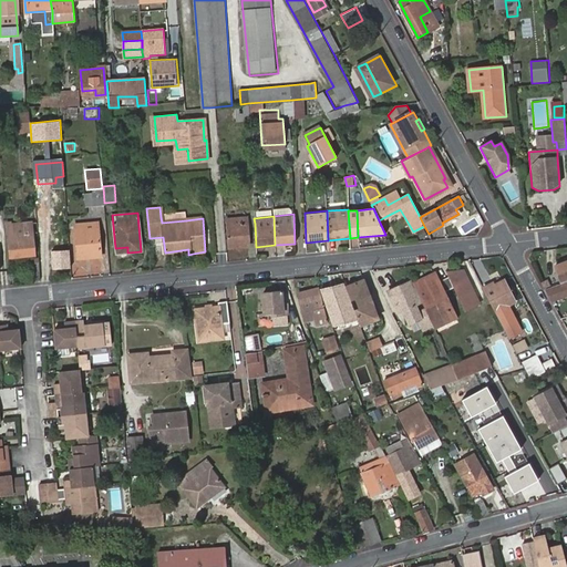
[(75,218),(80,264),(100,261),(96,217),(75,218)]
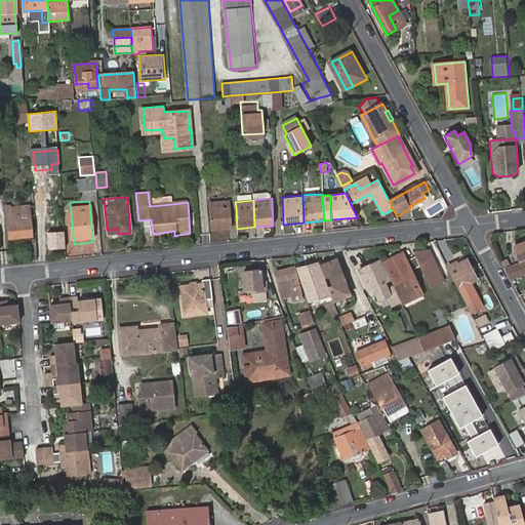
[(209,204),(211,230),(230,228),(228,203),(209,204)]
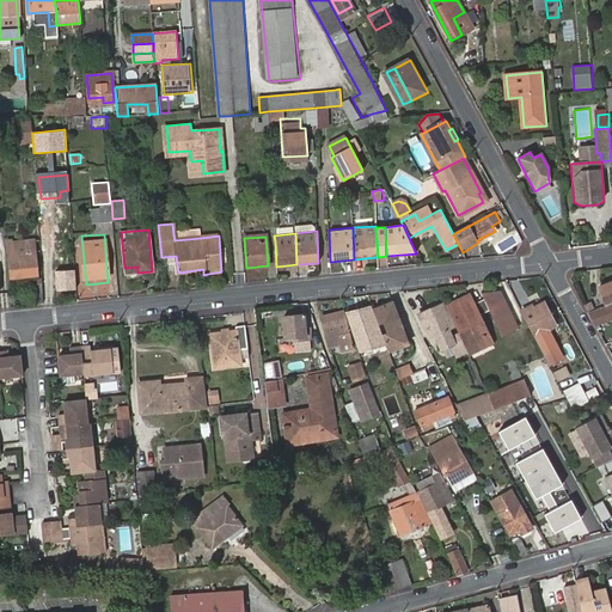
[(8,254),(11,277),(37,276),(36,252),(8,254)]
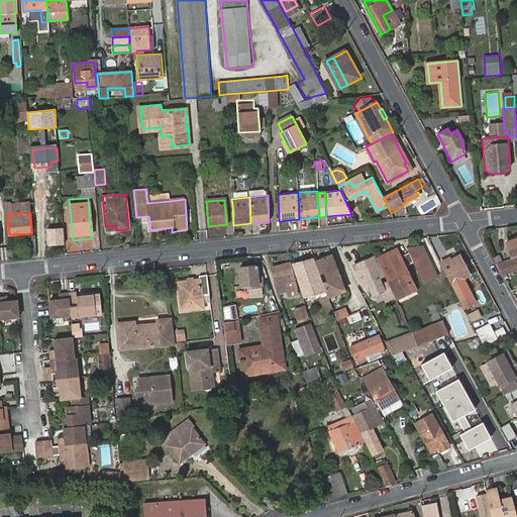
[(29,255),(37,255),(36,247),(35,239),(28,240),(29,255)]
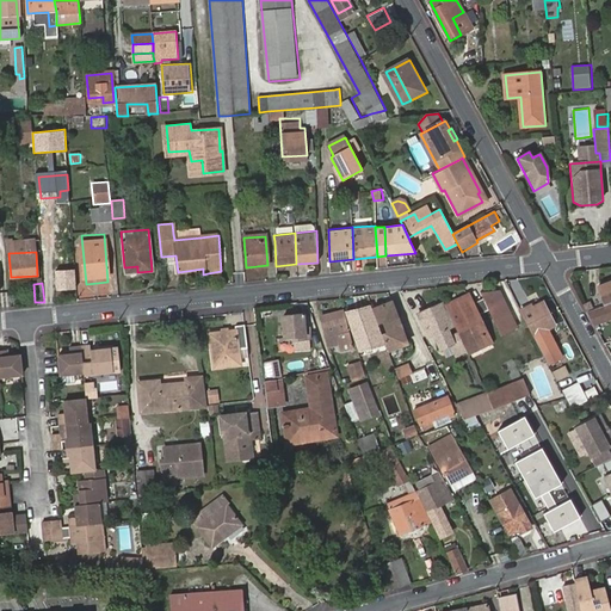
[(610,283),(596,288),(602,307),(610,303),(610,283)]
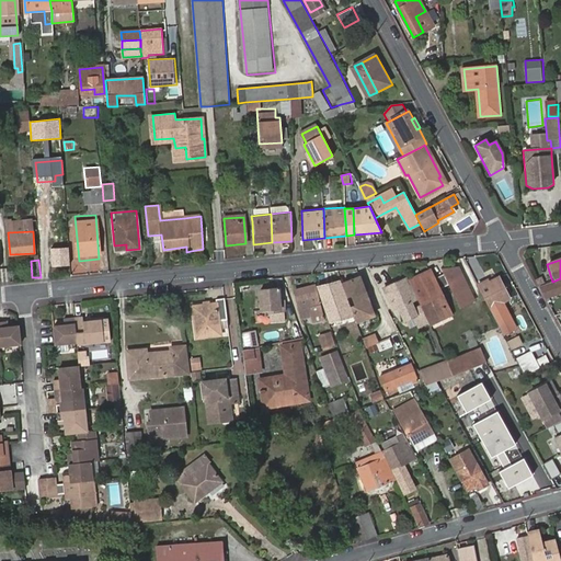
[(430,271),(409,281),(426,319),(445,309),(433,284),(435,283),(437,288),(448,283),(459,305),(473,297),(457,264),(441,268),(443,274),(434,278),(430,271)]
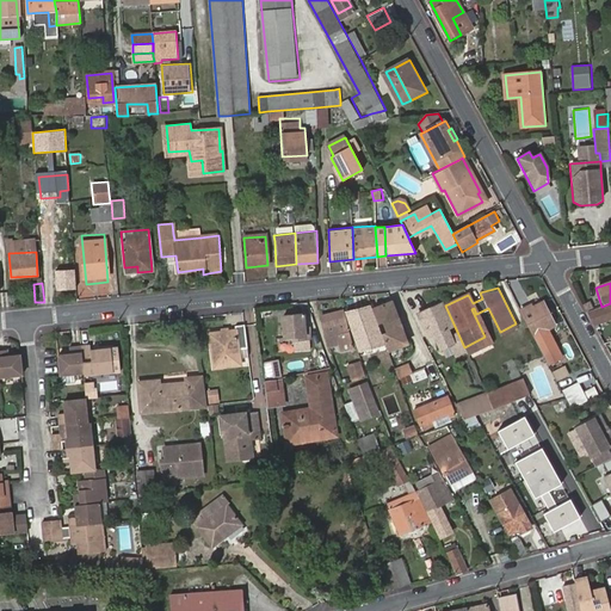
[(392,301),(371,309),(372,310),(382,344),(386,353),(408,345),(392,301)]
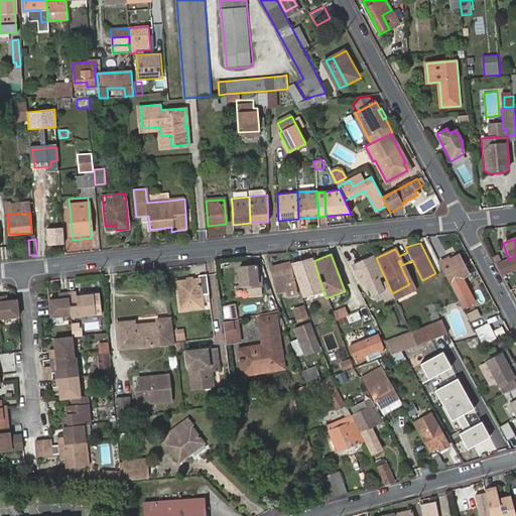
[(313,256),(289,263),(294,281),(296,287),(302,296),(323,290),(314,262),(313,256)]
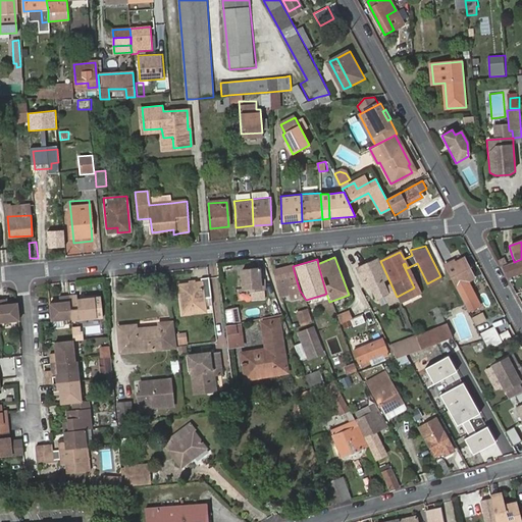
[(377,298),(386,294),(390,292),(387,286),(384,289),(380,281),(386,278),(377,259),(357,269),(365,289),(371,285),(377,298)]
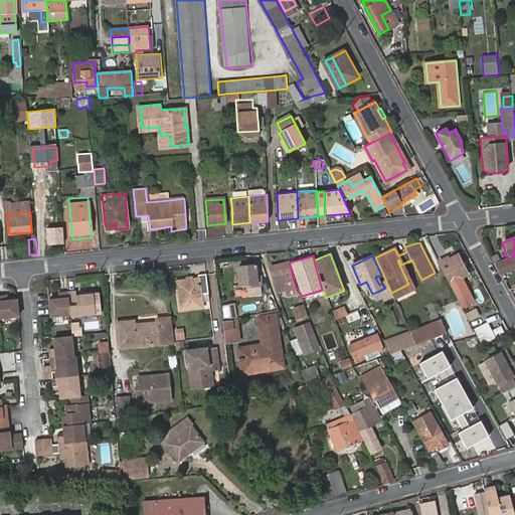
[(447,258),(438,262),(450,284),(467,275),(458,255),(448,260),(447,258)]
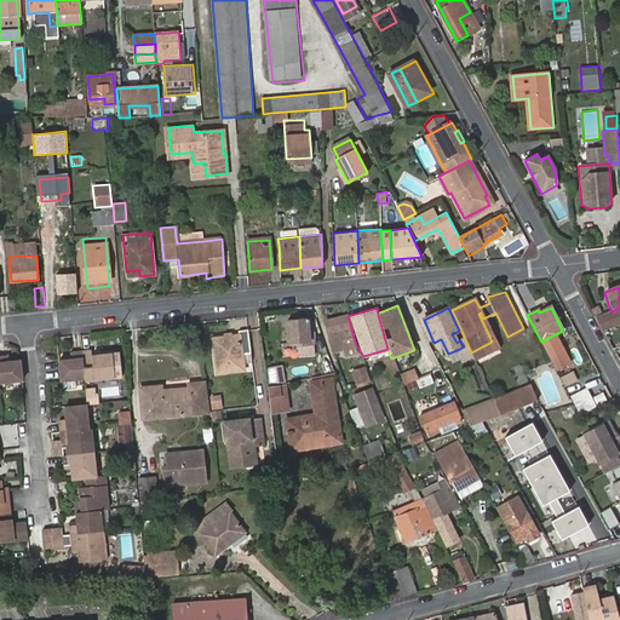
[(619,309),(596,317),(602,329),(619,323),(619,309)]
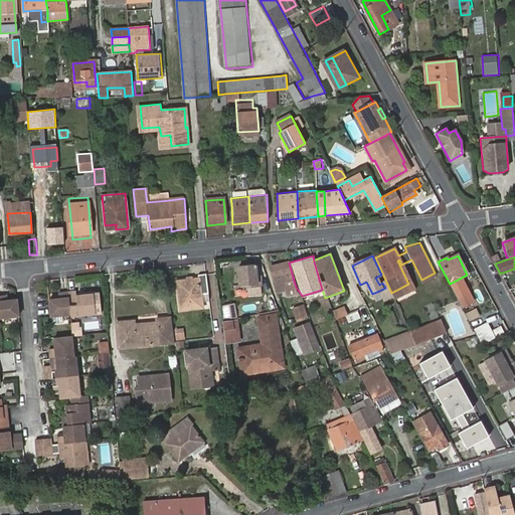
[(399,260),(397,261),(408,284),(391,293),(394,297),(413,287),(411,283),(401,265),(399,260)]
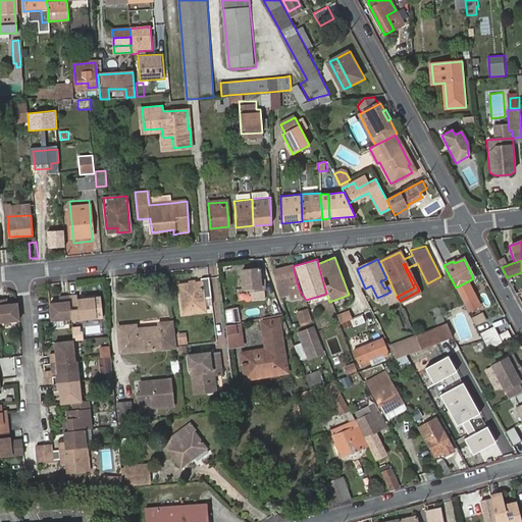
[(295,292),(300,291),(298,284),(293,266),(274,271),(280,297),(295,294),(295,292)]
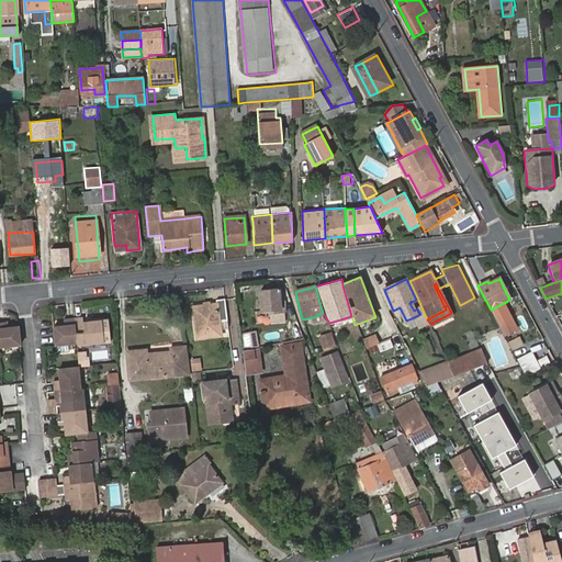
[(260,292),(262,312),(269,311),(271,322),(284,321),(282,305),(280,305),(278,290),(260,292)]
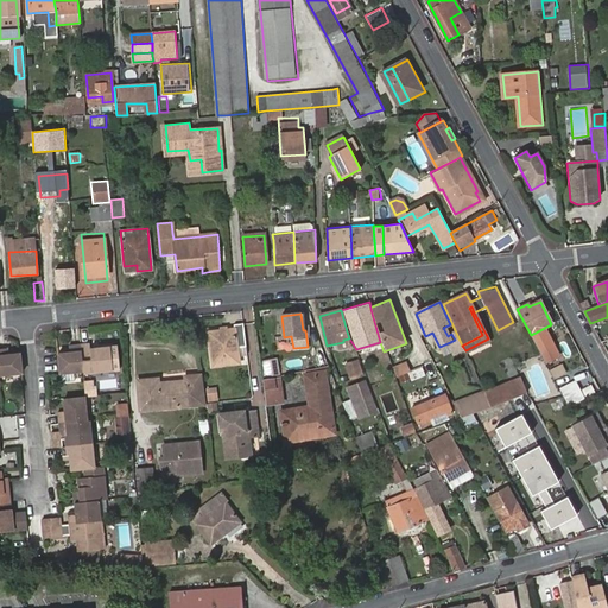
[(244,343),(242,323),(233,324),(234,328),(207,331),(211,366),(238,362),(236,344),(244,343)]
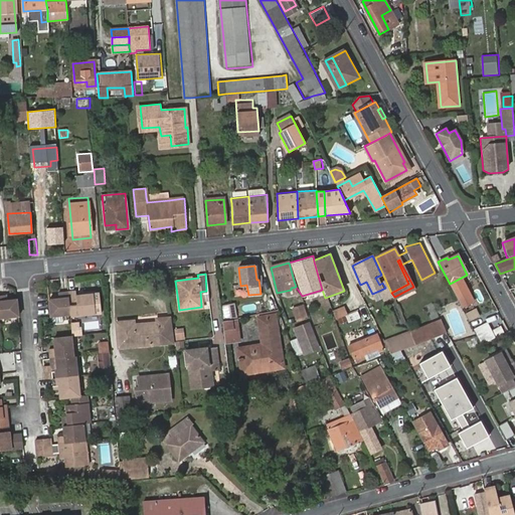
[(454,294),(458,301),(464,298),(460,291),(454,294)]
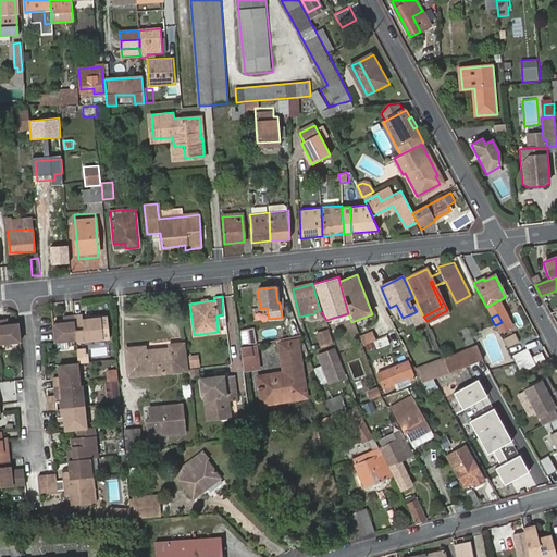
[(74,341),(72,316),(63,317),(63,322),(51,323),(53,343),(74,341)]
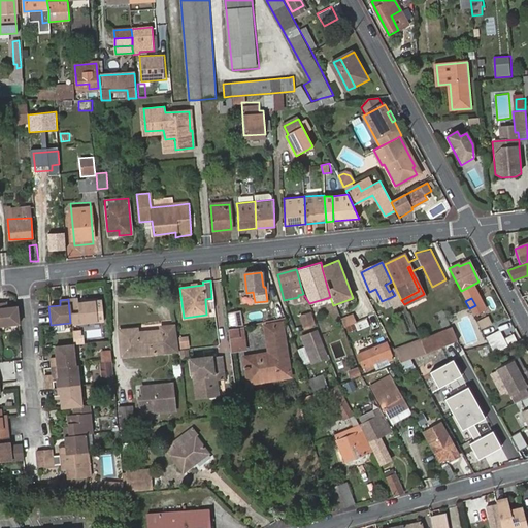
[(70,323),(70,325),(102,322),(99,301),(76,304),(75,299),(68,299),(70,323)]
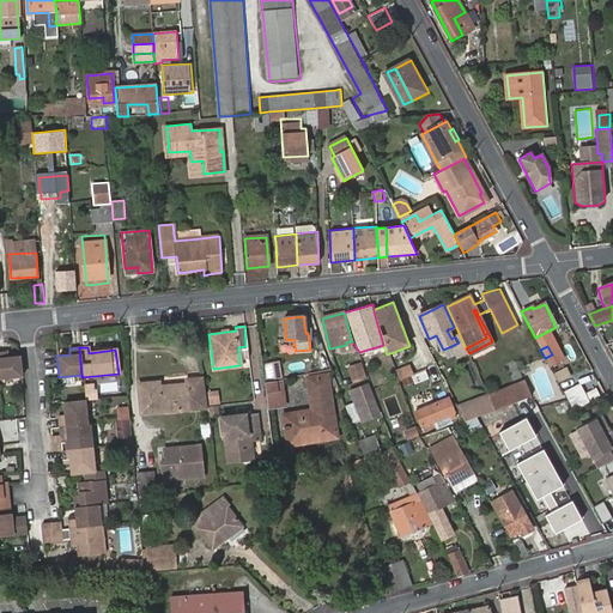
[(0,378),(22,377),(19,356),(6,358),(5,351),(0,351),(0,378)]
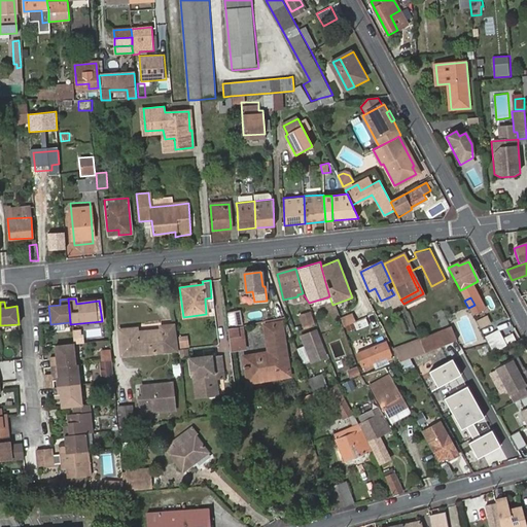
[(482,304),(472,308),(476,316),(485,311),(482,304)]
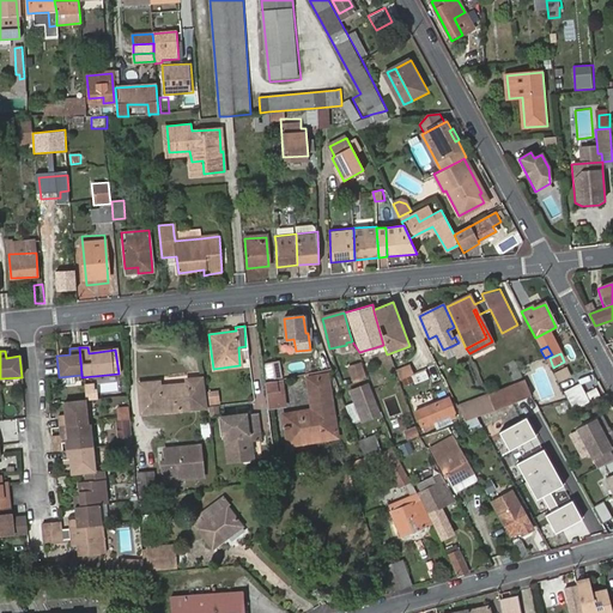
[(263,383),(266,411),(286,408),(278,362),(261,364),(263,383)]
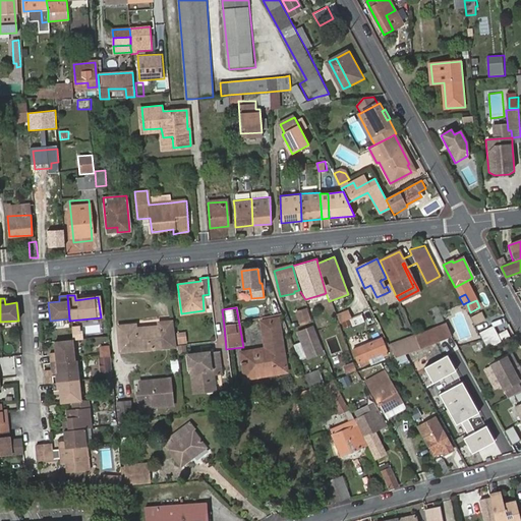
[(306,307),(295,311),(299,326),(311,322),(306,307)]
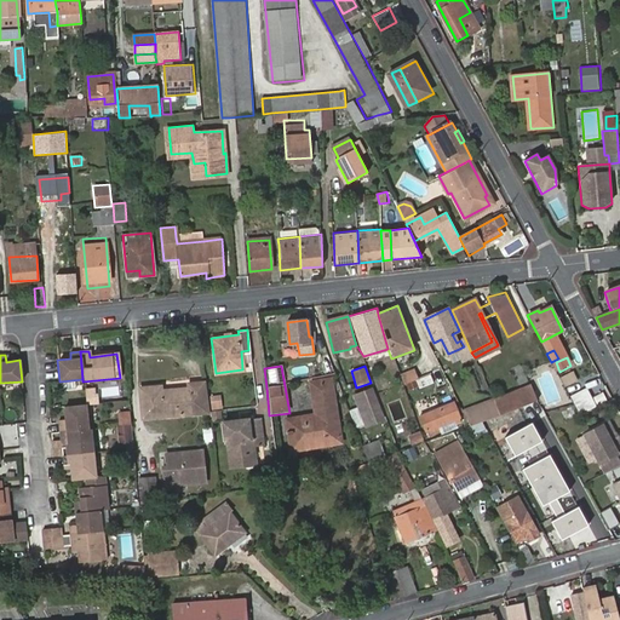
[(413,371),(400,375),(402,384),(417,379),(413,371)]
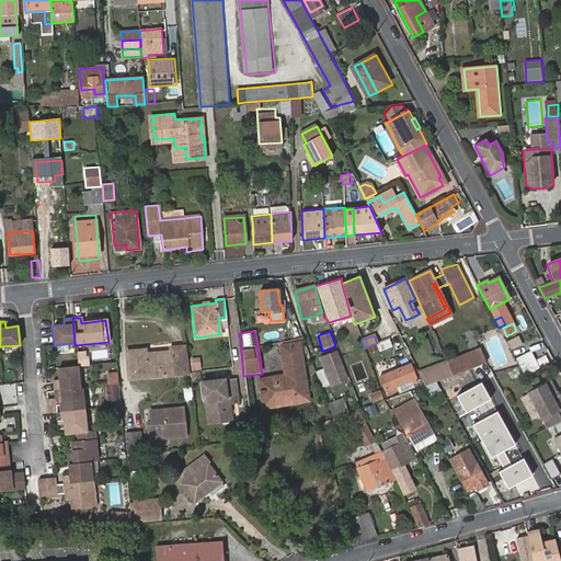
[(170,345),(171,352),(145,354),(145,351),(126,352),(128,379),(190,371),(189,358),(187,344),(170,345)]
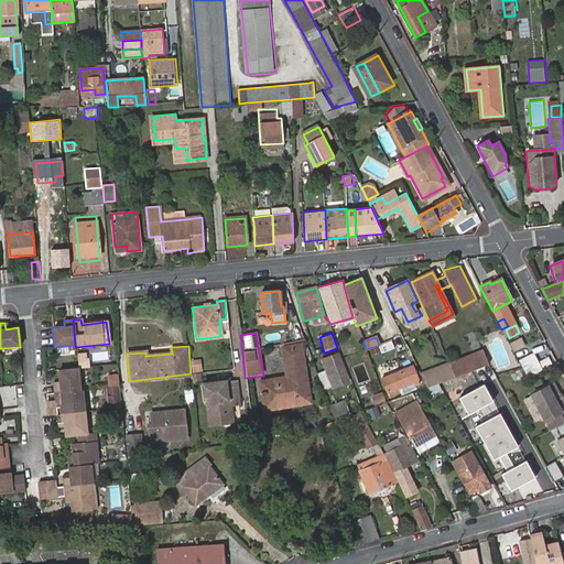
[(300,346),(283,349),(288,378),(260,382),(266,410),(310,402),(300,346)]
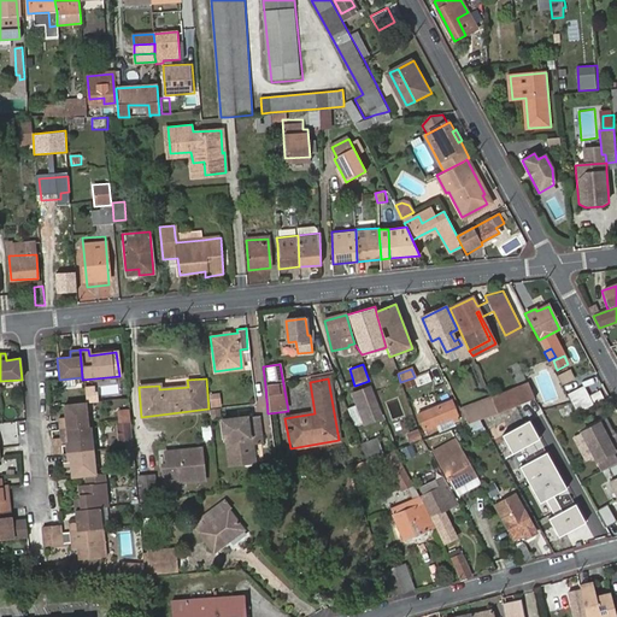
[(528,381),(513,388),(521,404),(536,397),(528,381)]
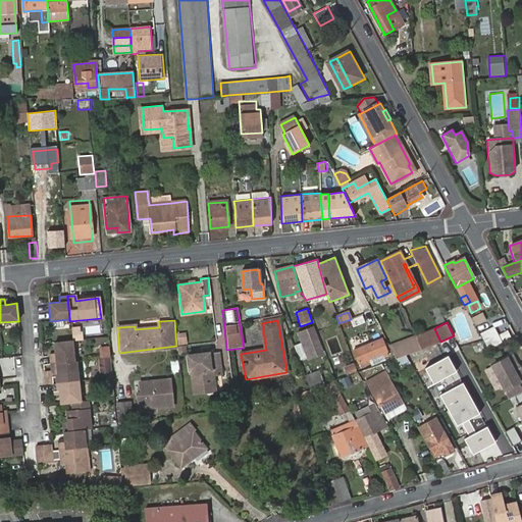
[(313,326),(296,332),(307,360),(324,354),(313,326)]
